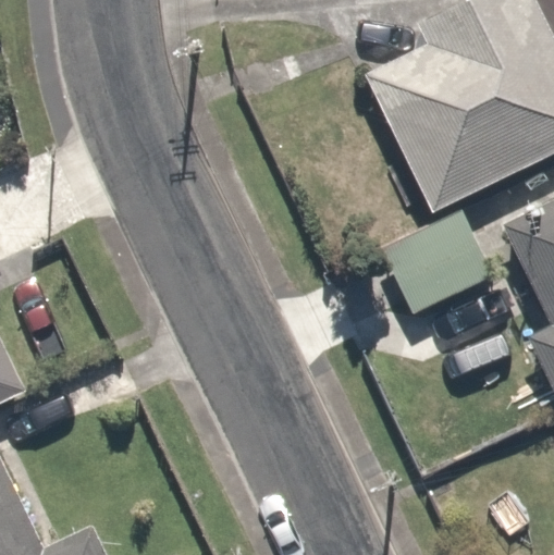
[(432,213),(553,153),(553,39),(534,0),(466,0),(416,24),(426,44),(364,74),(432,213)]
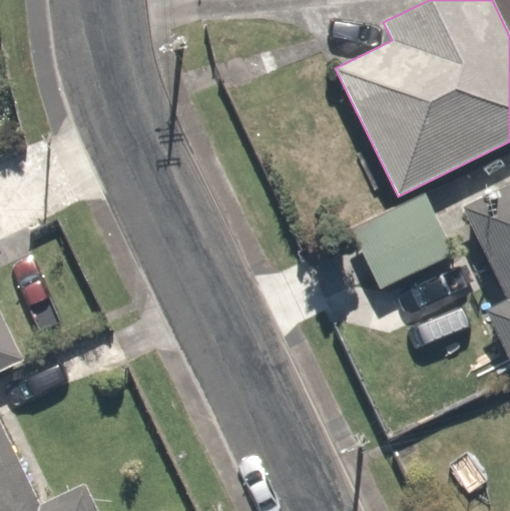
[(509,184),(462,207),(505,302),(484,311),(509,358),(509,184)]
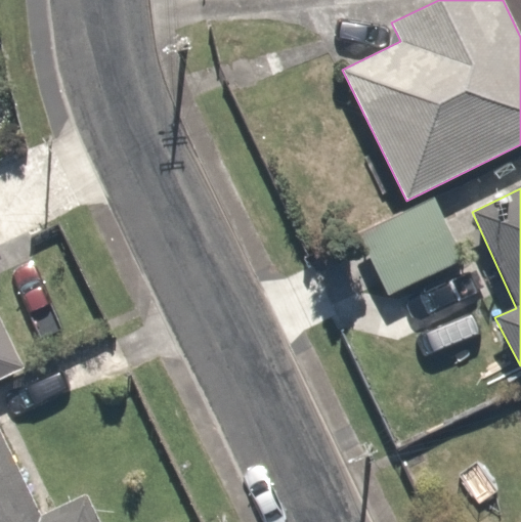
[(464,259),(434,199),(358,235),(389,296),(464,259)]
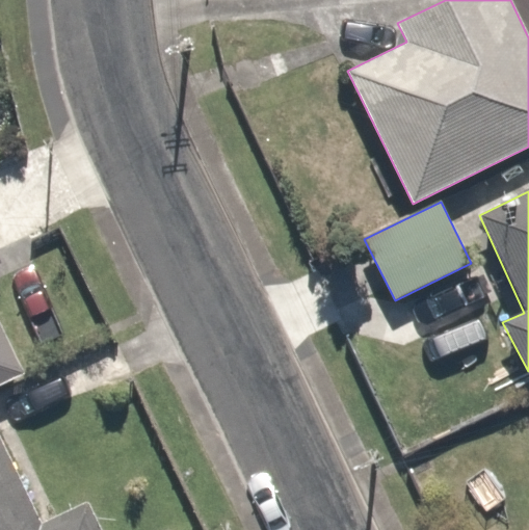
[(0,393),(38,375),(0,295),(0,393)]
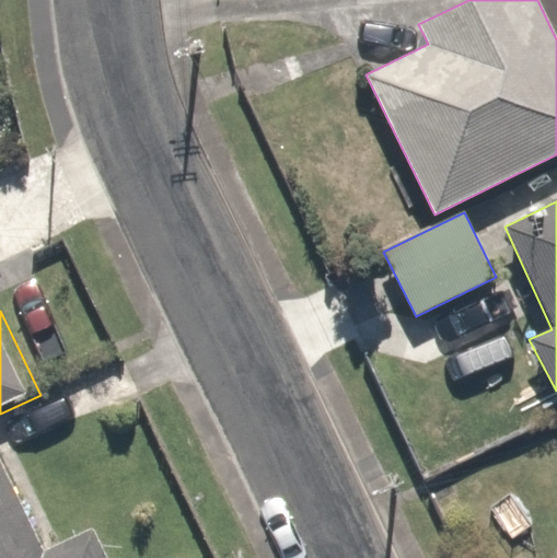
[(8,450),(0,453),(0,557),(122,557),(106,529),(57,551),(8,450)]
